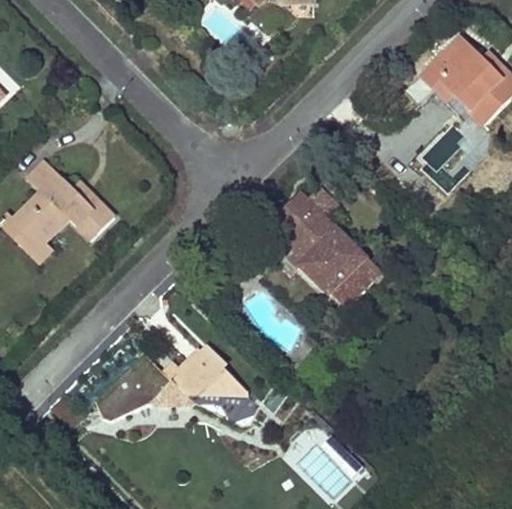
[(483,57),(465,38),(451,52),(437,66),(447,76),(441,81),(456,96),(485,126),(511,99),(511,77),(506,71),(501,75),(483,57)]
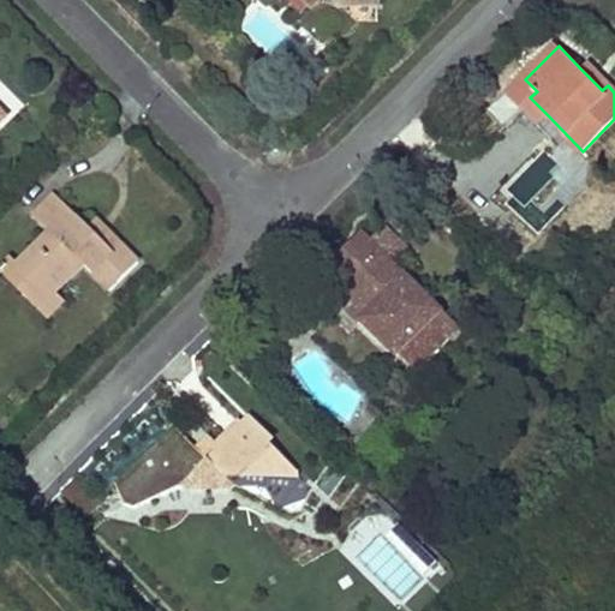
[(608,85),(586,64),(580,69),(602,90),(608,85)]
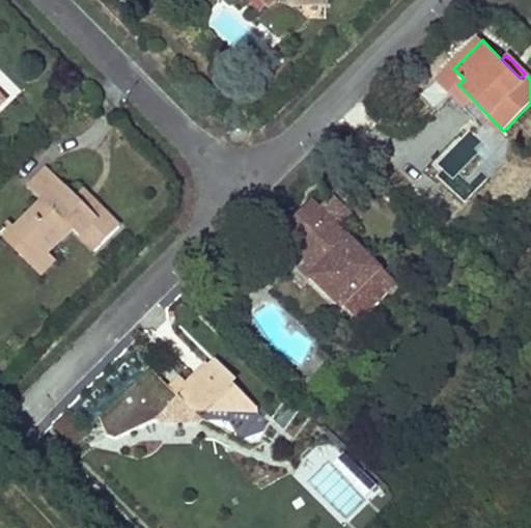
[(464,79),(453,68),(439,82),(464,108),(473,100),(457,84),(464,79)]
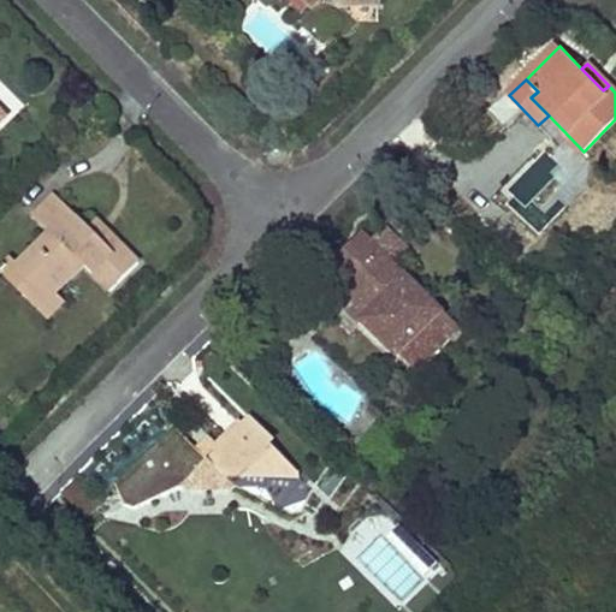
[(89,226),(57,191),(36,212),(53,229),(19,262),(31,275),(21,285),(40,304),(54,290),(84,261),(111,287),(140,259),(123,242),(110,229),(101,237),(89,226)]
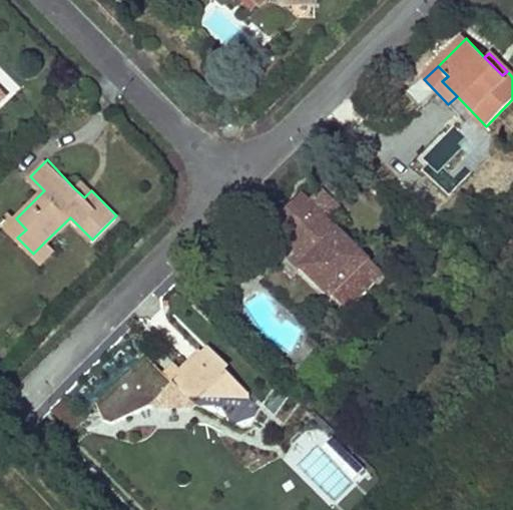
[(91,190),(82,180),(74,188),(84,197),(91,190)]
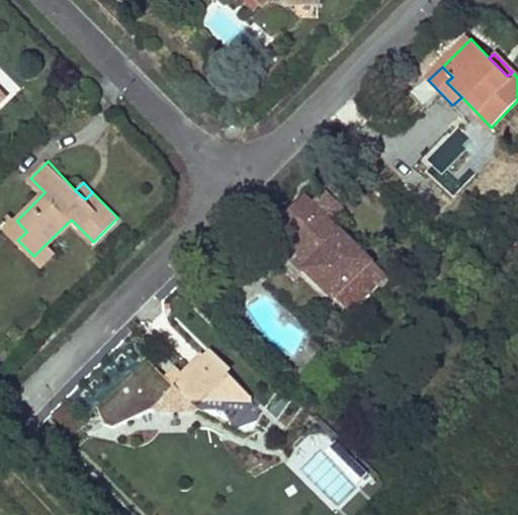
[(327,190),(313,204),(333,225),(347,210),(327,190)]
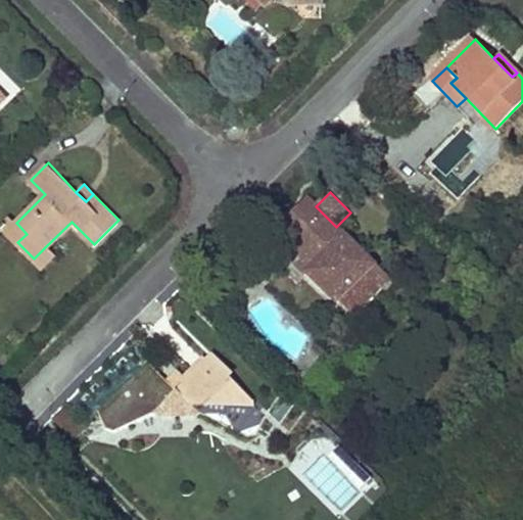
[(316,206),(310,200),(295,216),(279,231),(315,266),(310,272),(357,318),(392,281),(336,227),(316,206)]
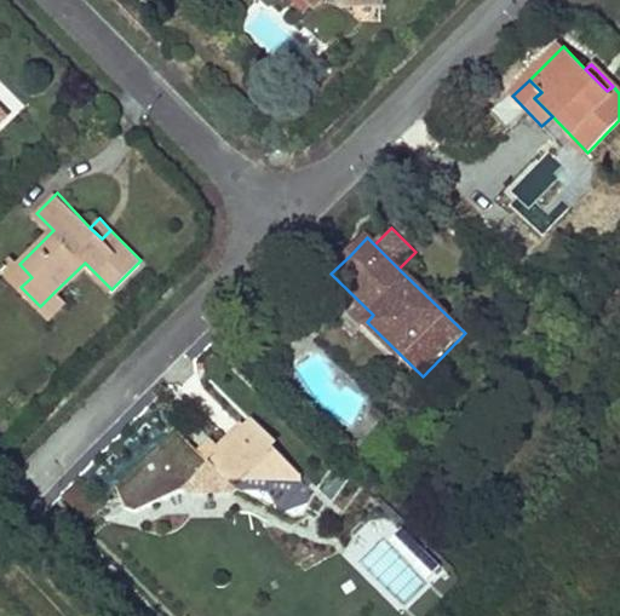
[(12,257),(3,268),(21,287),(32,277),(19,264),(12,257)]
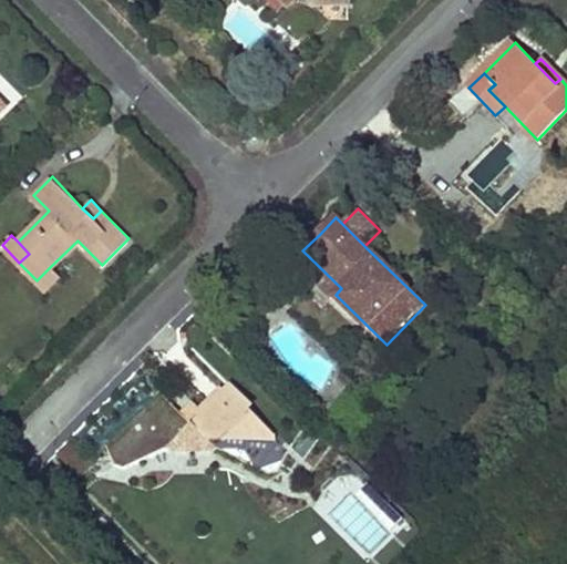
[(341,288),(302,250),(297,257),(336,295),(341,288)]
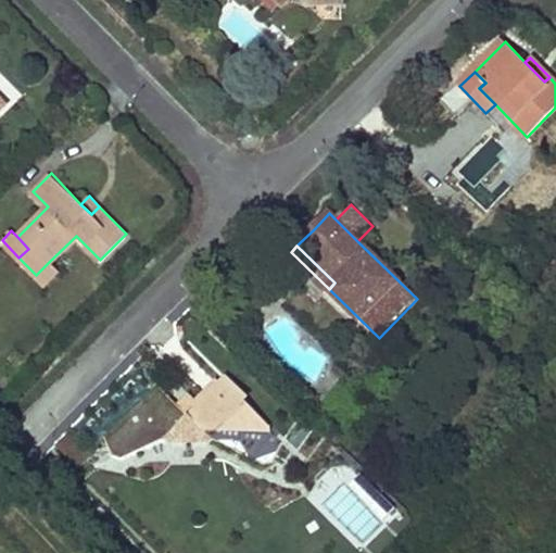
[(58,272),(49,262),(36,275),(45,284),(58,272)]
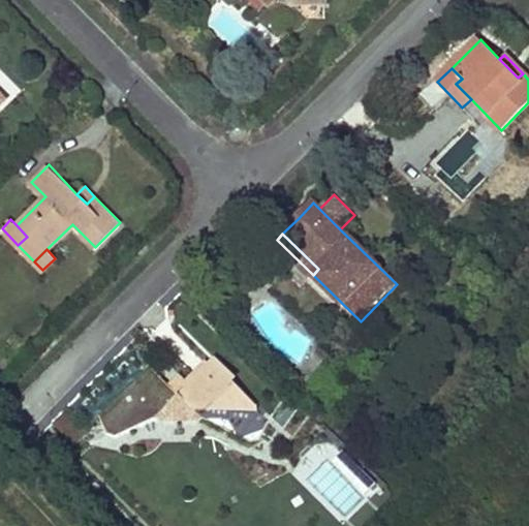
[(241,278),(234,283),(241,292),(248,287),(241,278)]
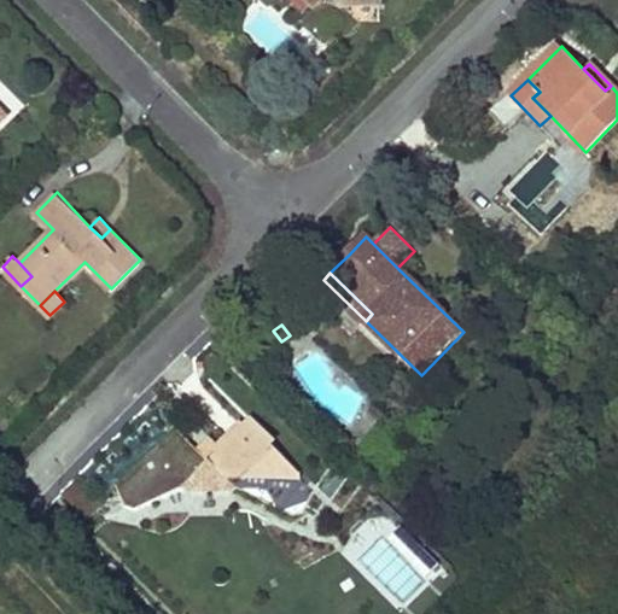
[(314,490),(248,424),(220,450),(210,460),(198,449),(175,426),(118,484),(127,503),(135,507),(182,484),(191,490),(232,490),(237,484),(293,513),(301,510),(305,509),(308,504),(314,490)]
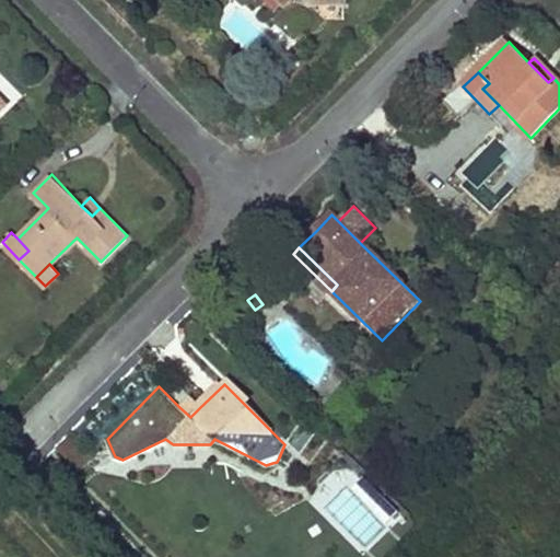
[(199,408),(189,398),(179,407),(190,417),(199,408)]
